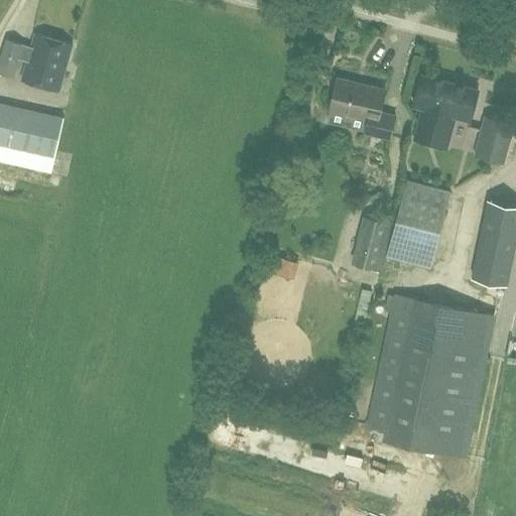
[(21,80),(58,91),(72,44),(35,33),(31,46),(6,39),(0,58),(0,73),(13,78),(19,57),(27,59),(21,80)]
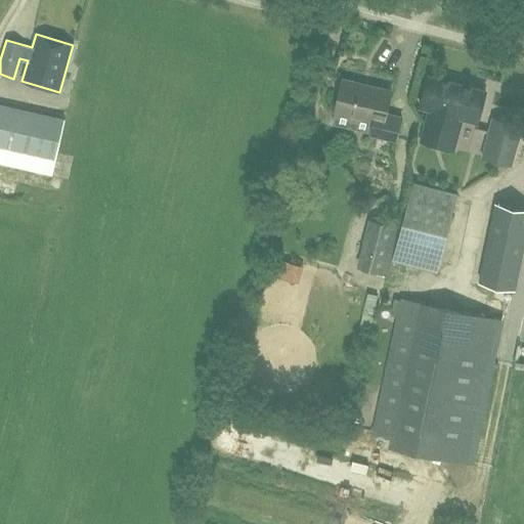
[(420,106),(428,108),(419,142),(454,151),(464,119),(478,122),(486,90),(429,75),(420,106)]
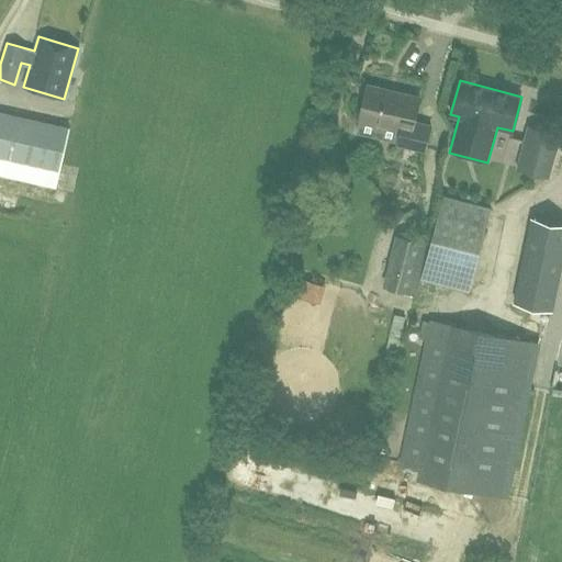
[(368,85),(359,119),(402,130),(397,144),(425,150),(431,126),(414,122),(420,98),(368,85)]
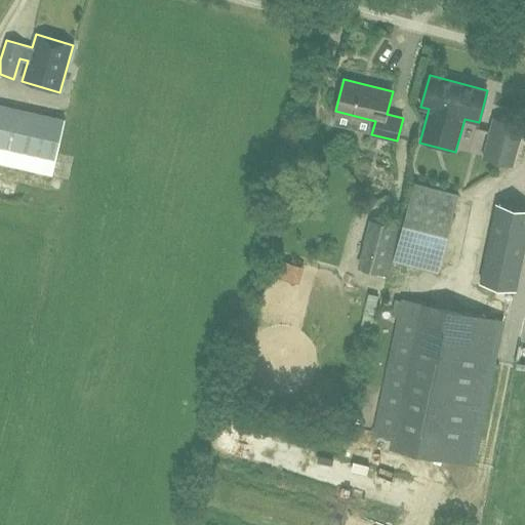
[(0,163),(51,175),(65,121),(0,105),(0,163)]
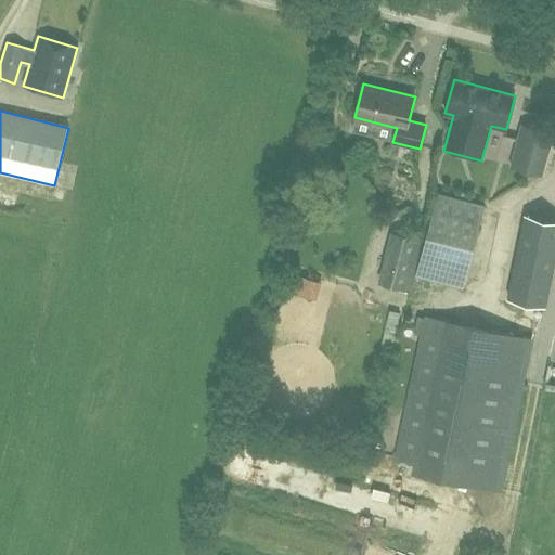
[(553,131),(524,124),(512,166),(542,173),(553,131)]
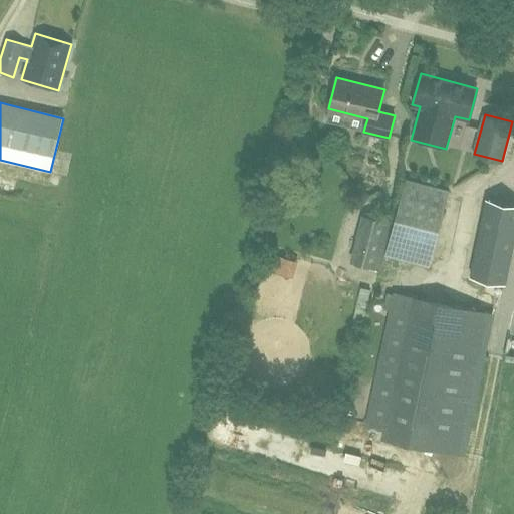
[(449,190),(406,179),(387,253),(430,264),(449,190)]
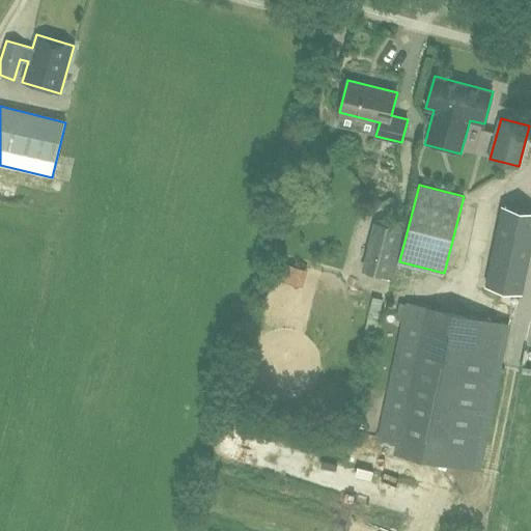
[(530,212),(503,205),(485,287),(521,295),(530,243),(530,212)]
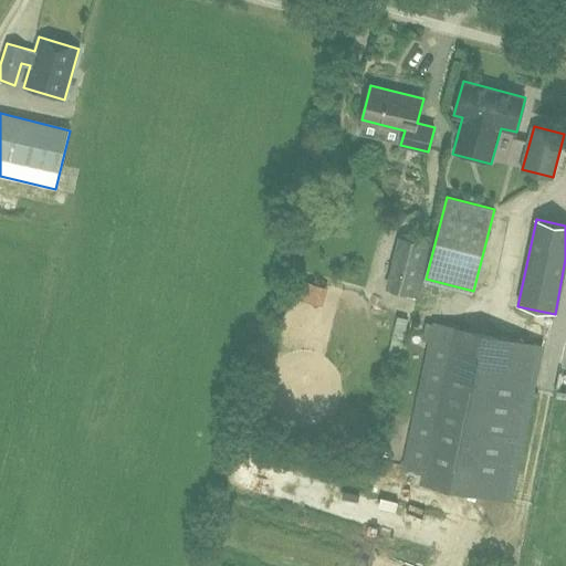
[(419,296),(432,245),(404,239),(391,290),(419,296)]
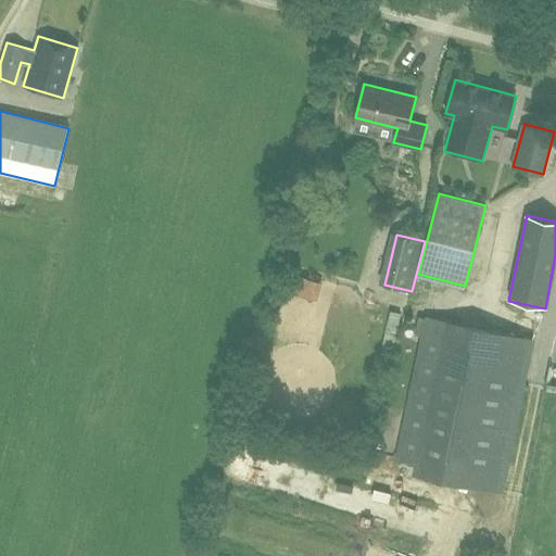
[(307,272),(303,288),(321,293),(326,276),(307,272)]
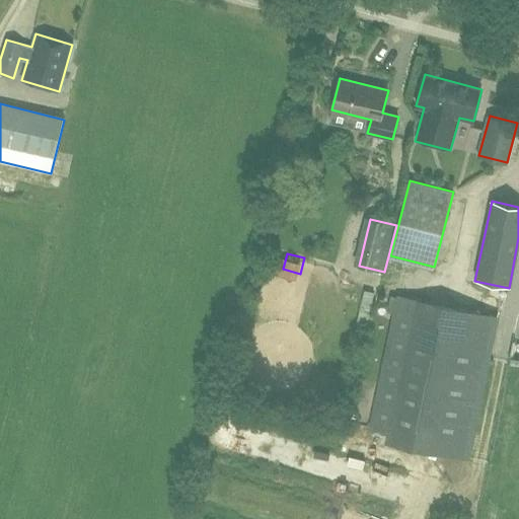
[(495,316),(399,296),(373,427),(468,446),(495,316)]
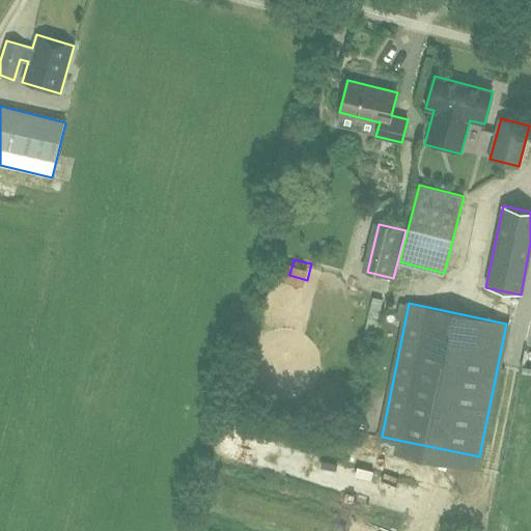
[(234,402),(236,391),(227,389),(225,400),(234,402)]
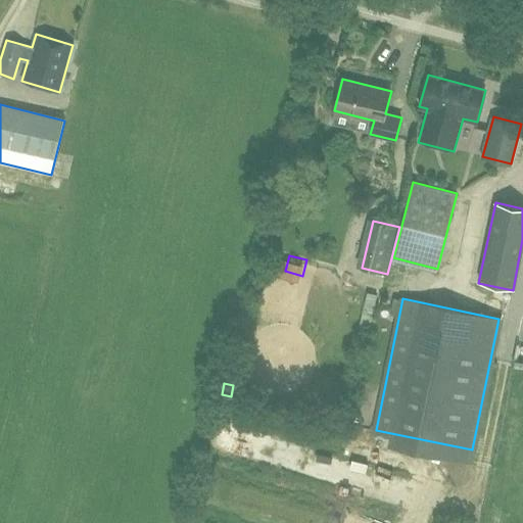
[(236,392),(234,401),(240,402),(242,394),(236,392)]
